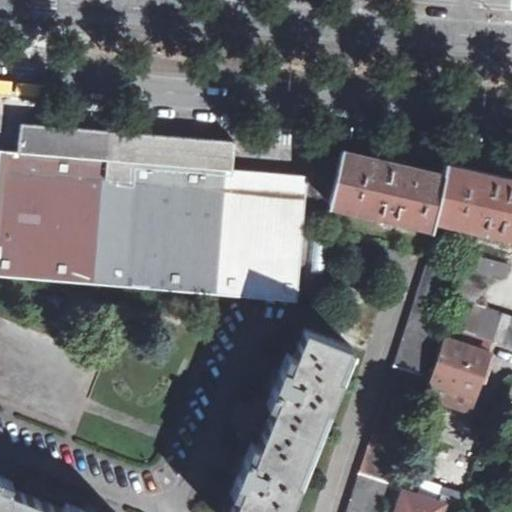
[(0,278),(123,285),(135,133),(12,123),(10,151),(0,151),(0,278)]
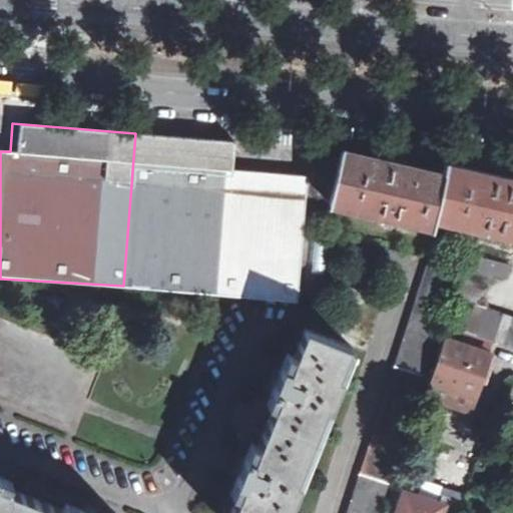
[(234,141),(135,133),(123,286),(222,294),(296,300),(306,175),(232,169),(233,155),(234,141)]
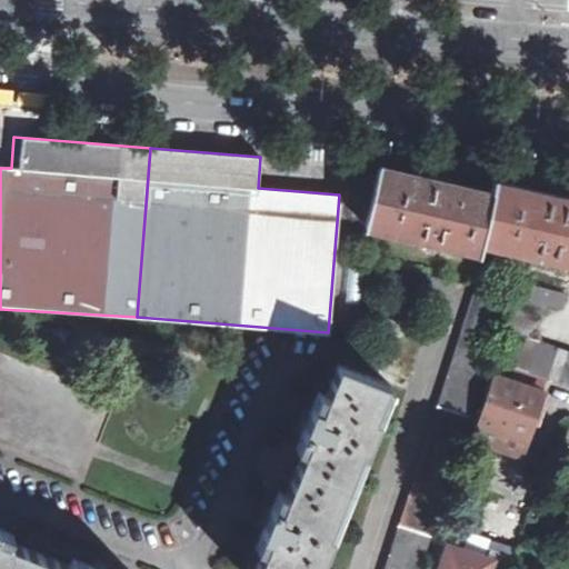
[(496,191),(380,163),(378,172),(360,168),(357,180),(350,207),(368,211),(366,221),(418,233),(417,239),(429,241),(430,237),(481,249),(485,239),(496,191)]
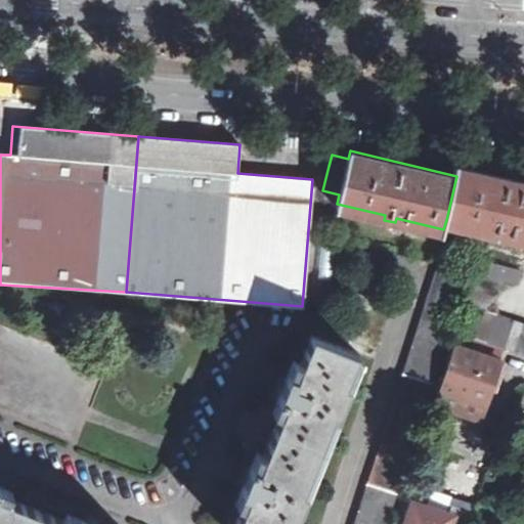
[(523,183),(459,168),(456,176),(446,220),(478,227),(476,233),(486,235),(487,230),(523,237),(523,183)]
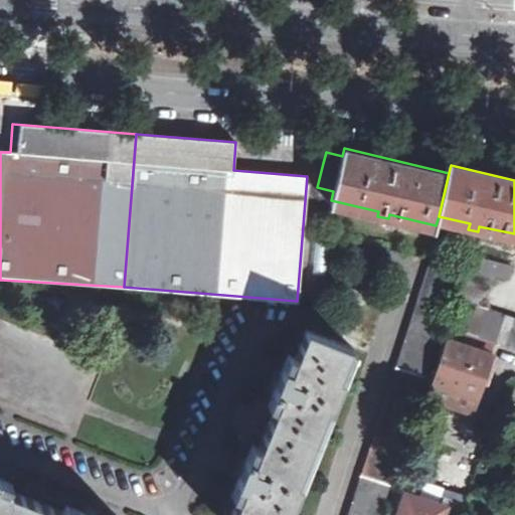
[(510,265),(464,252),(443,323),(514,346),(514,318),(475,305),(485,292),(488,276),(506,280),(510,265)]
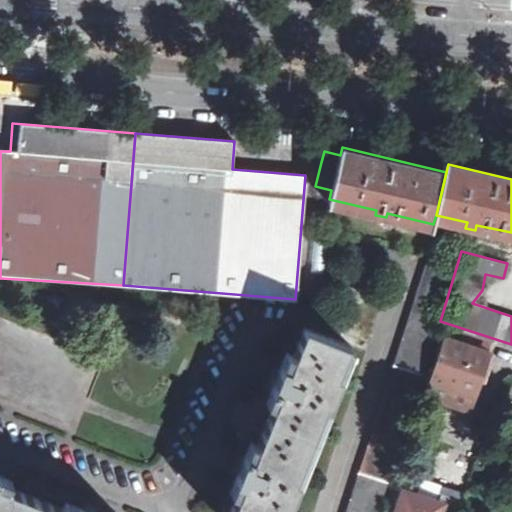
[(381,511),(456,263),(426,255),(350,511),(381,511)]
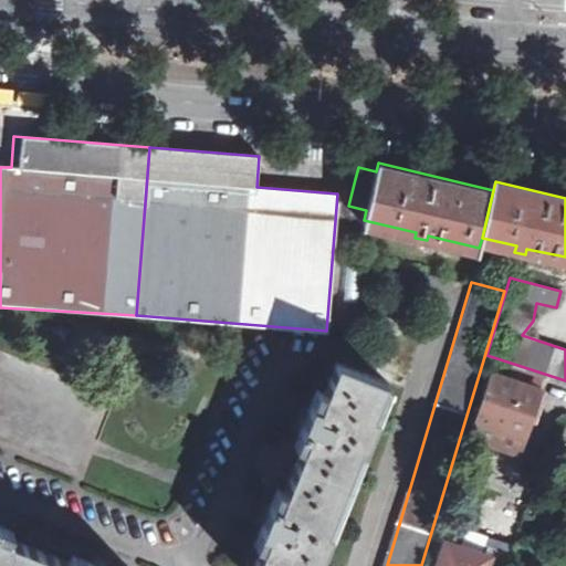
[(307,565),(380,384),(327,362),(297,436),(284,432),(282,440),(265,441),(262,451),(259,461),(268,472),(265,480),(275,483),(245,565),(307,565)]
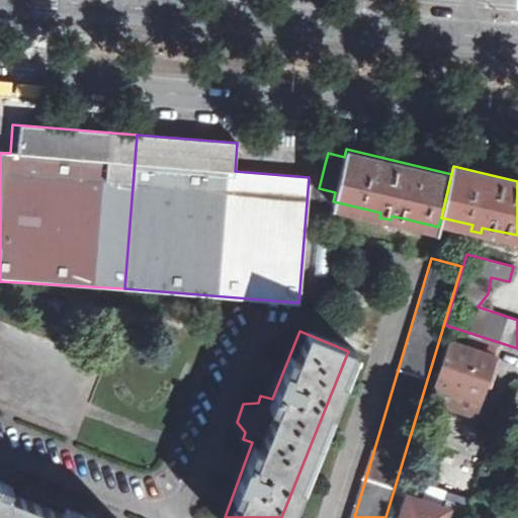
[(501,351),(451,337),(430,399),(448,406),(481,416),(501,351)]
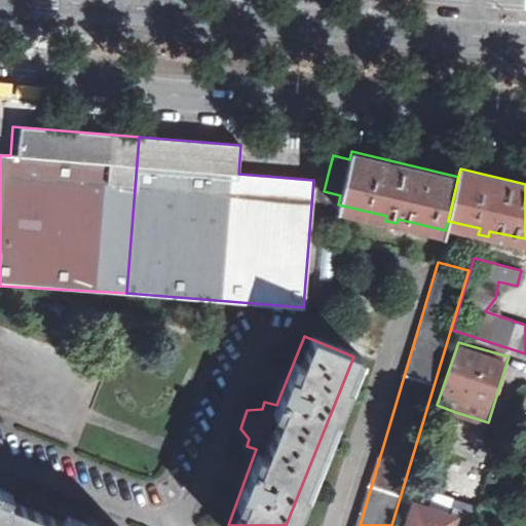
[(488,422),(455,412),(447,441),(489,454),(497,424),(488,422)]
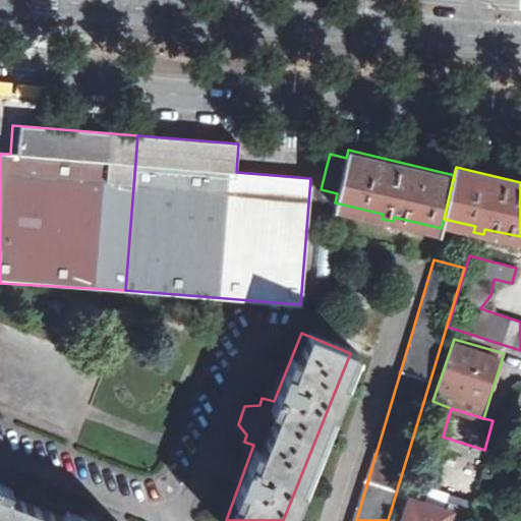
[(0,520),(67,520),(66,520),(51,520),(11,505),(13,499),(0,494),(0,520)]
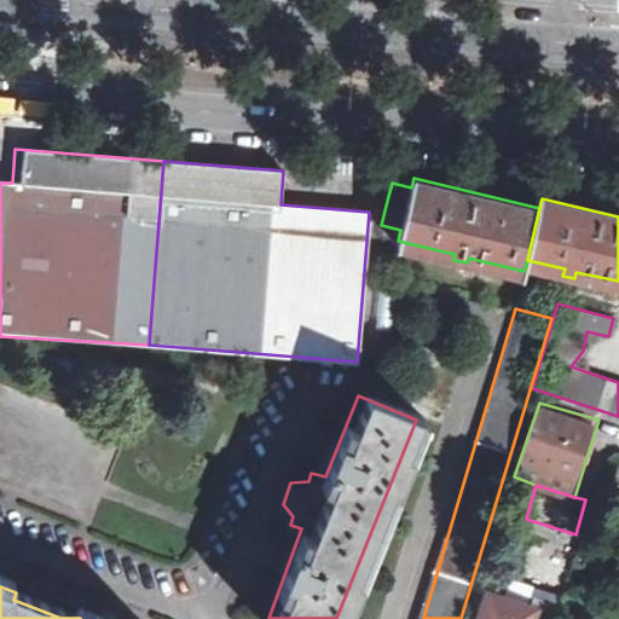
[(531,607),(490,594),(481,618),(557,618),(565,596),(537,588),(531,607)]
